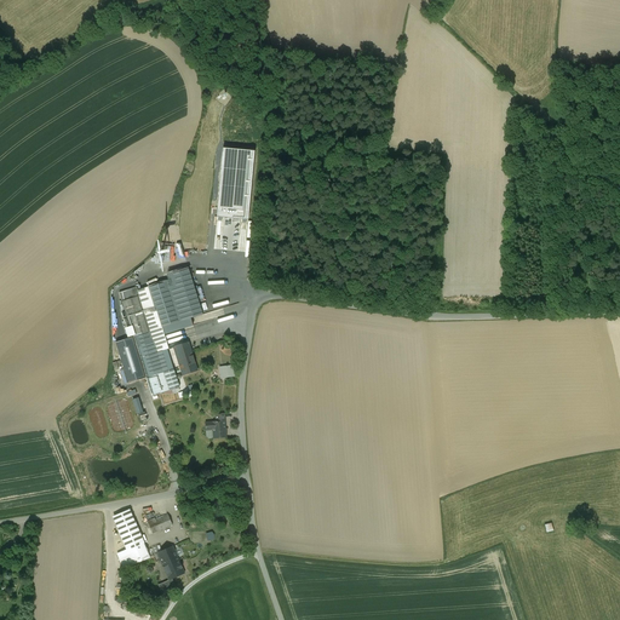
[(188,268),(168,274),(171,280),(165,282),(178,322),(161,327),(164,334),(193,326),(190,319),(202,315),(188,268)]
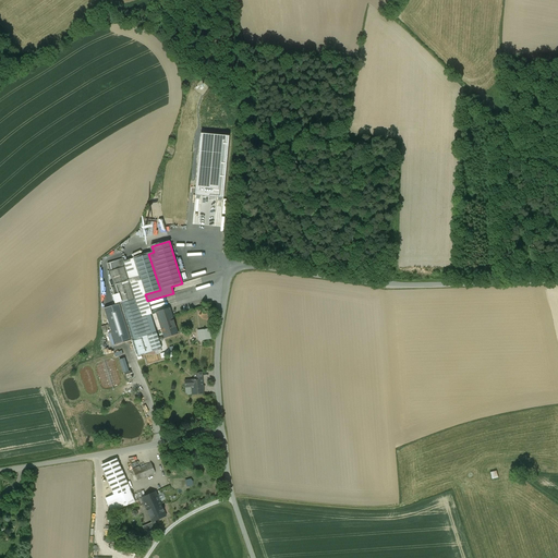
[(148,254),(134,258),(145,294),(160,290),(148,254)]
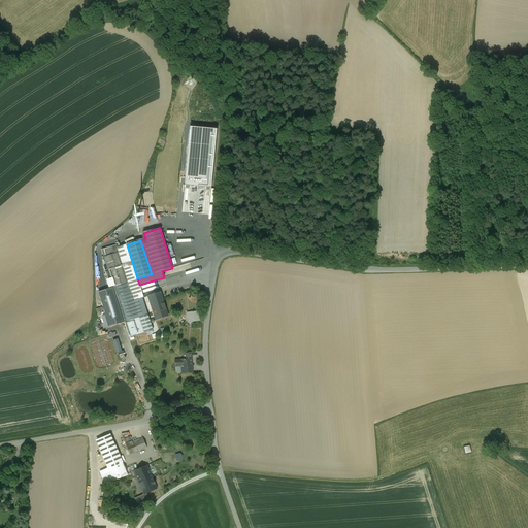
[(117,248),(117,244),(101,250),(116,296),(131,292),(117,248)]
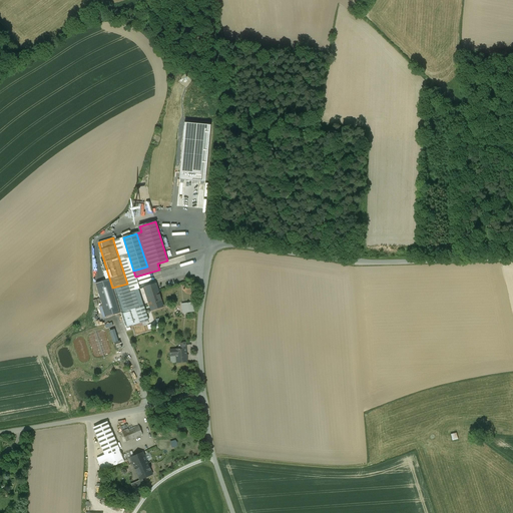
[(133,271),(123,237),(113,240),(127,284),(129,292),(138,290),(139,289),(135,277),(133,271)]
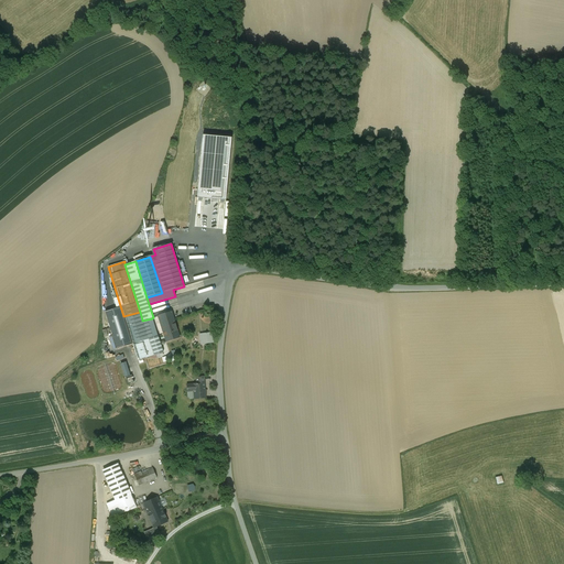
[(117,349),(132,344),(123,316),(121,307),(105,312),(117,349)]
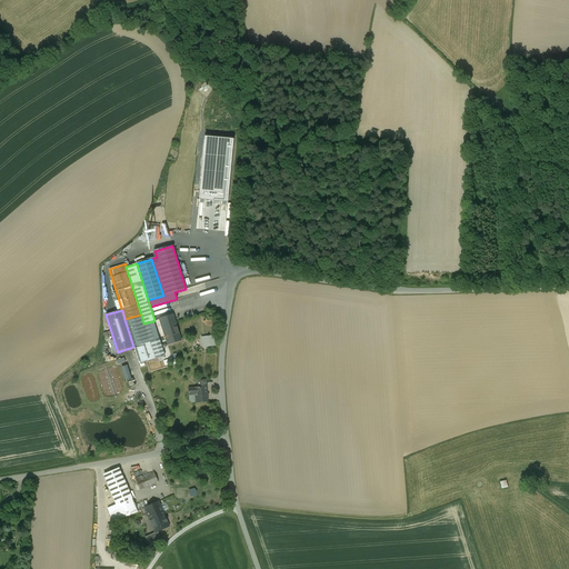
[(153,321),(143,323),(141,315),(125,319),(133,347),(139,365),(165,356),(153,321)]
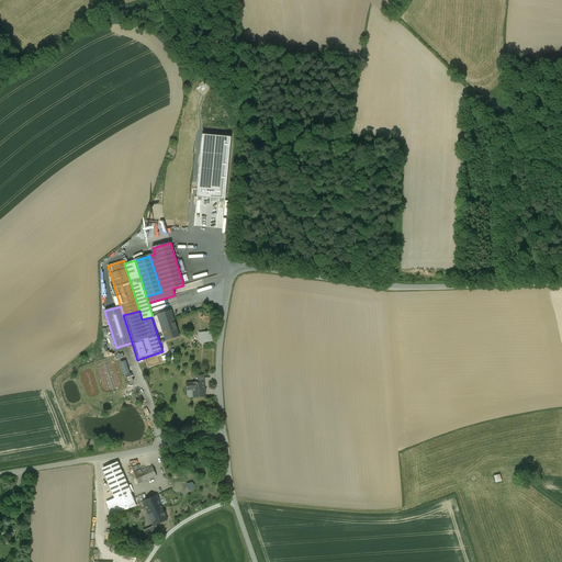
[(170,311),(157,315),(165,340),(179,336),(170,311)]
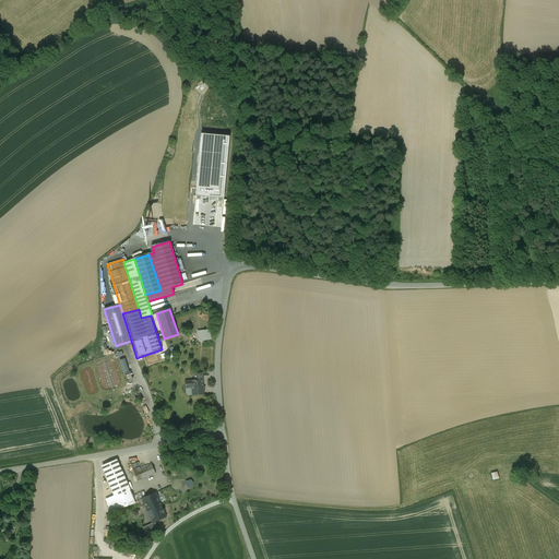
[(129,372),(125,359),(119,360),(123,373),(129,372)]
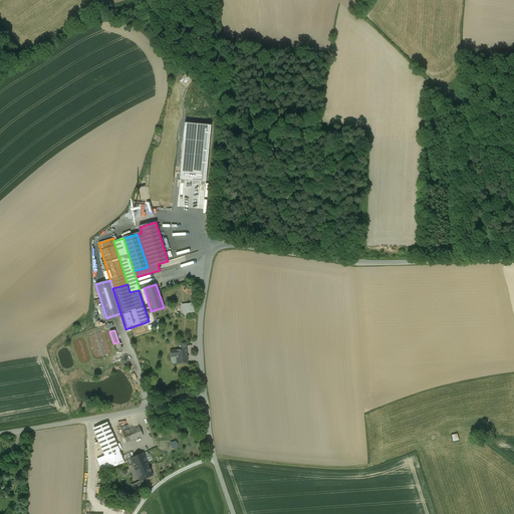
[(186,349),(179,349),(176,350),(170,351),(170,356),(177,356),(177,363),(187,362),(187,360),(187,355),(186,355),(186,349)]
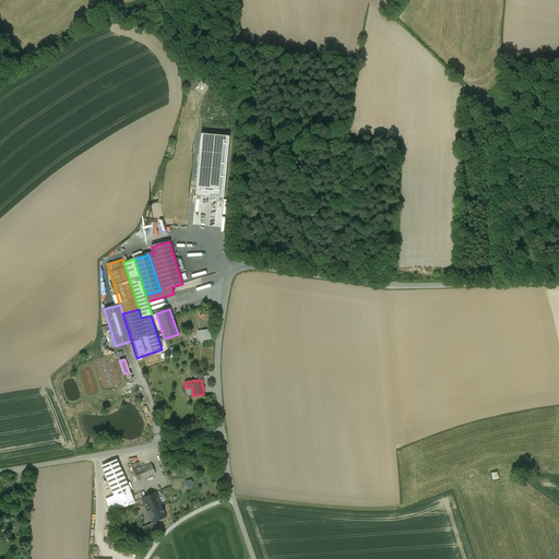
[(117,460),(100,466),(106,476),(114,496),(115,497),(128,490),(130,490),(121,470),(117,460)]
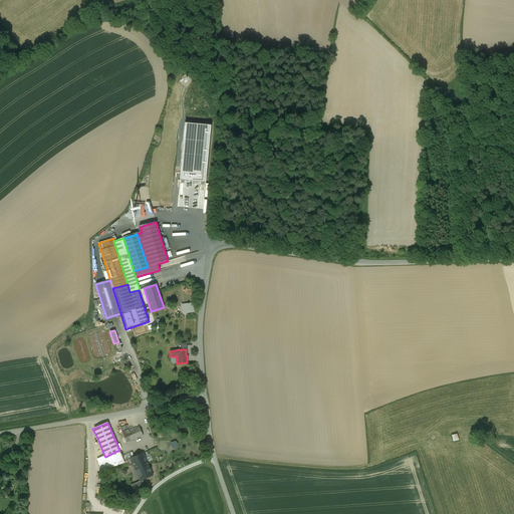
[(139,428),(129,432),(129,430),(122,433),(126,442),(143,435),(139,428)]
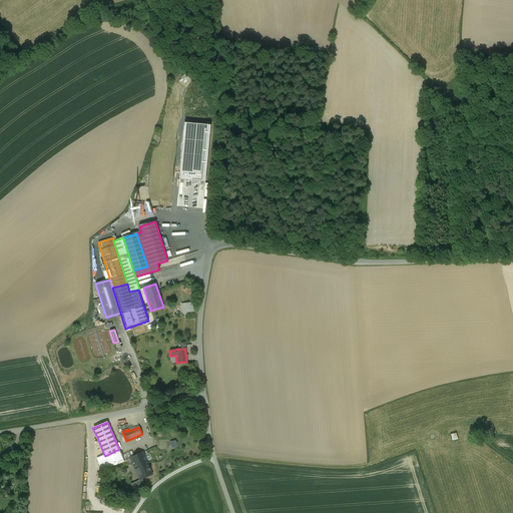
[(117,450),(105,456),(104,455),(97,458),(102,471),(124,461),(121,456),(121,455),(121,454),(120,454),(120,453),(119,454),(117,450)]
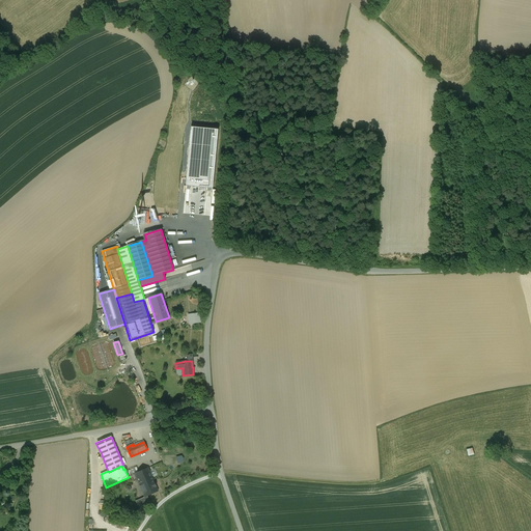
[(147,468),(135,474),(144,497),(158,491),(147,468)]
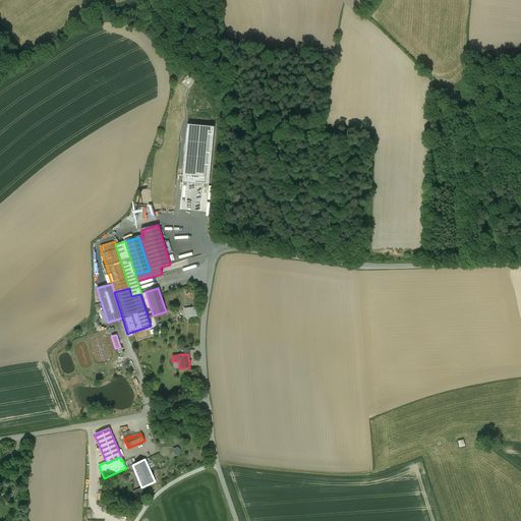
[(143,487),(135,491),(139,500),(148,496),(143,487)]
